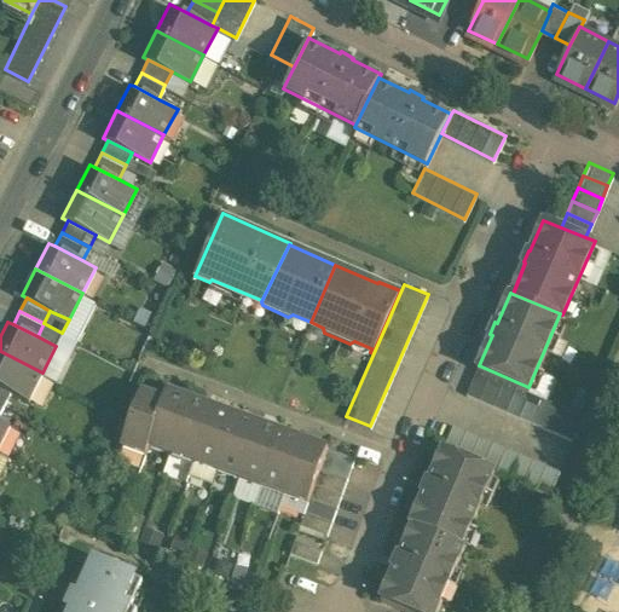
[(62,333),(44,323),(38,336),(56,346),(62,333)]
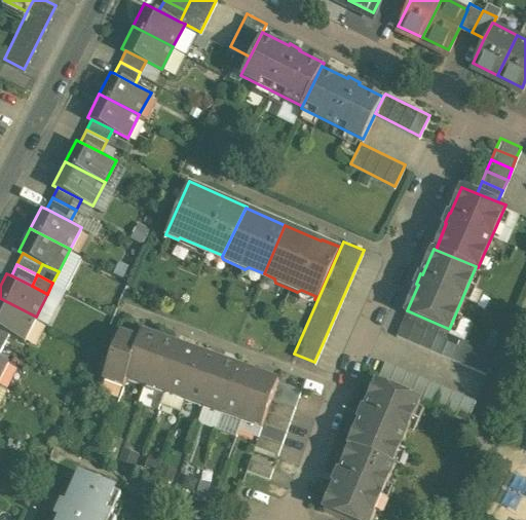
[(346,289),(317,360),(330,365),(360,295),(346,289)]
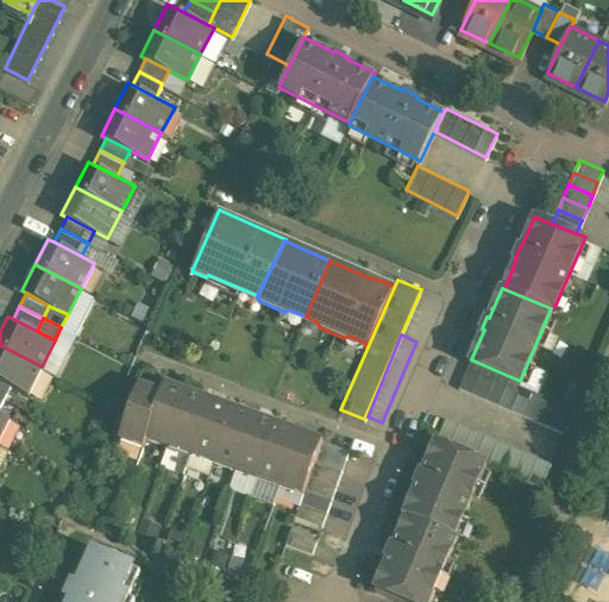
[(42,367),(0,345),(0,378),(11,384),(29,393),(42,367)]
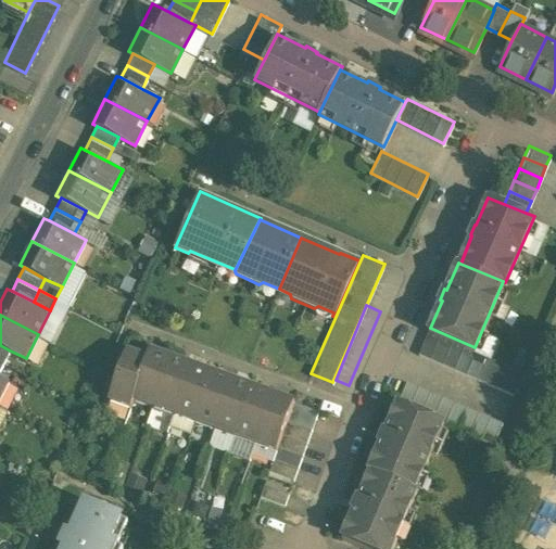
[(475,347),(428,329),(418,352),(514,393),(523,370),(475,347)]
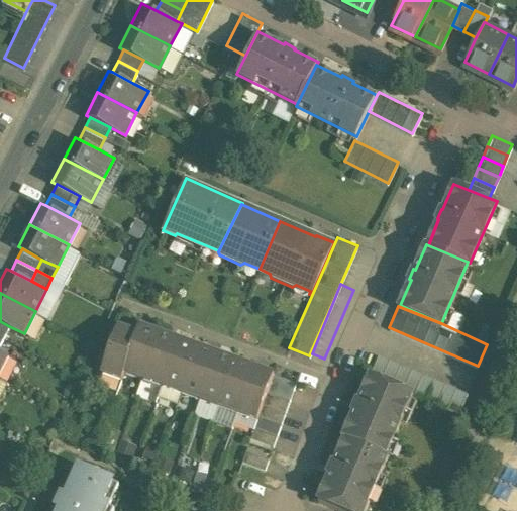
[(9,326),(0,321),(0,334),(3,336),(9,326)]
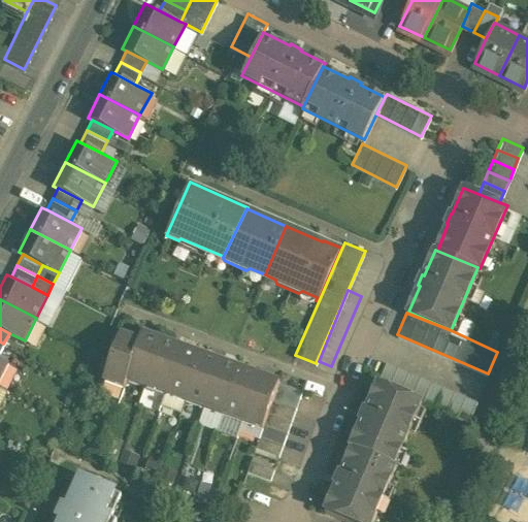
[(140,338),(126,377),(145,384),(162,337),(143,330),(140,338)]
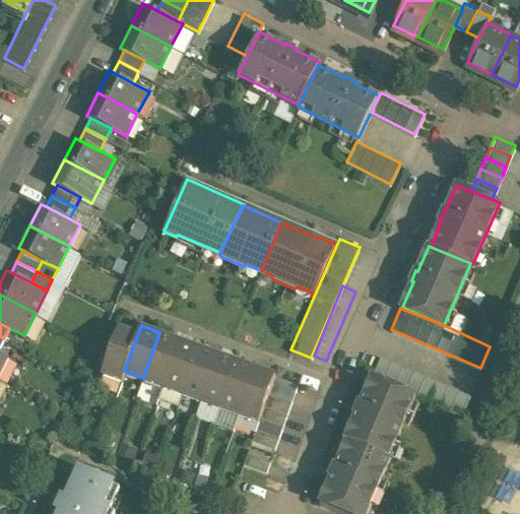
[(118,326),(109,352),(103,350),(99,362),(105,364),(102,372),(121,379),(124,371),(138,333),(118,326)]
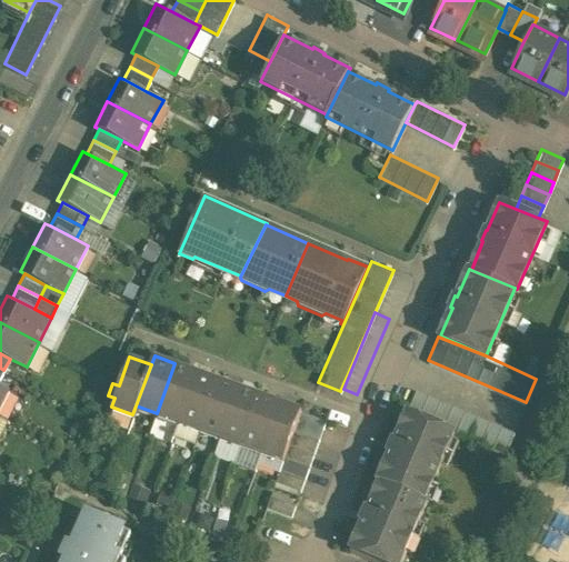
[(175,363),(157,413),(178,421),(196,371),(175,363)]
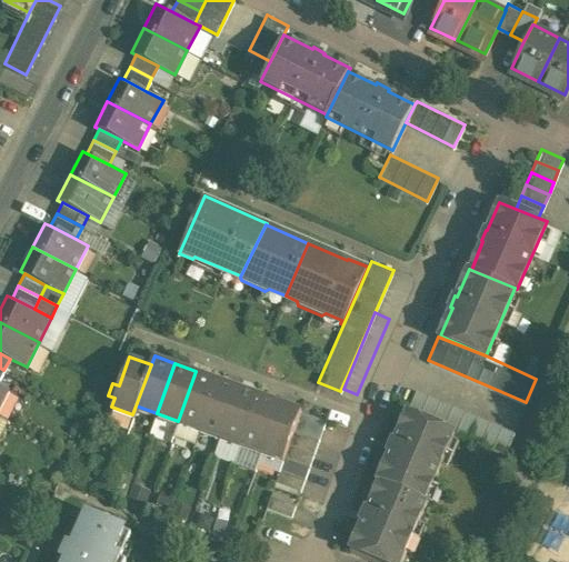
[(217,379),(196,371),(178,421),(199,429),(217,379)]
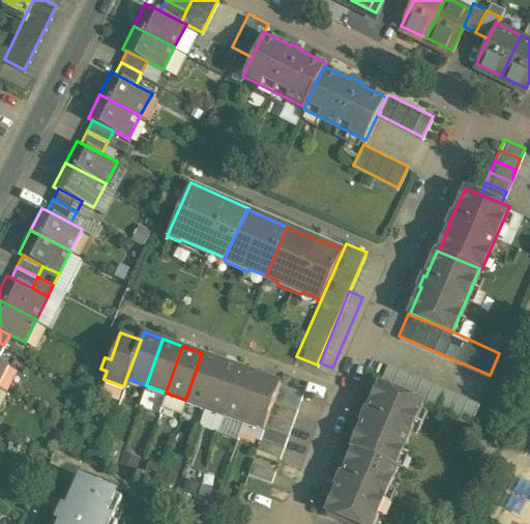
[(202,353),(185,400),(205,407),(222,360),(202,353)]
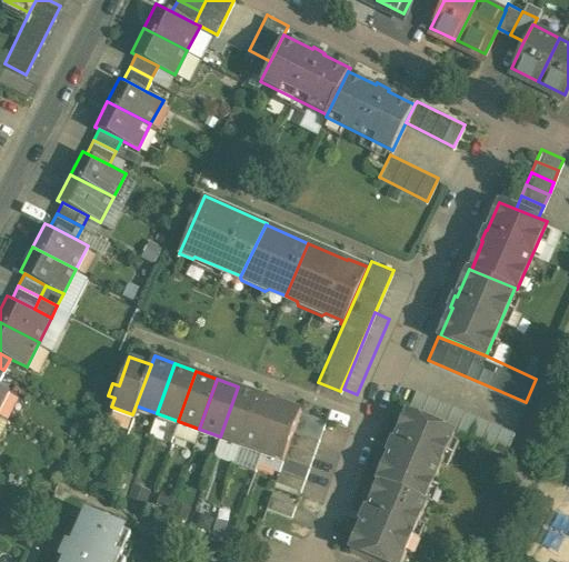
[(238,387),(220,437),(240,444),(259,393),(238,387)]
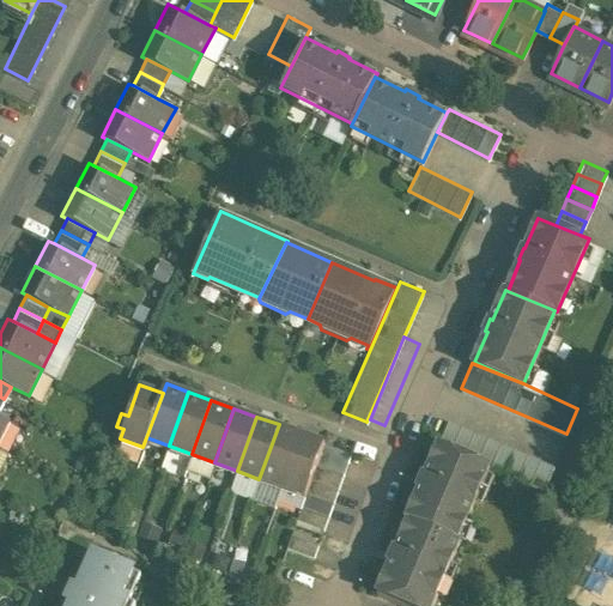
[(554,464),(449,418),(438,443),(489,466),(544,489),(554,464)]
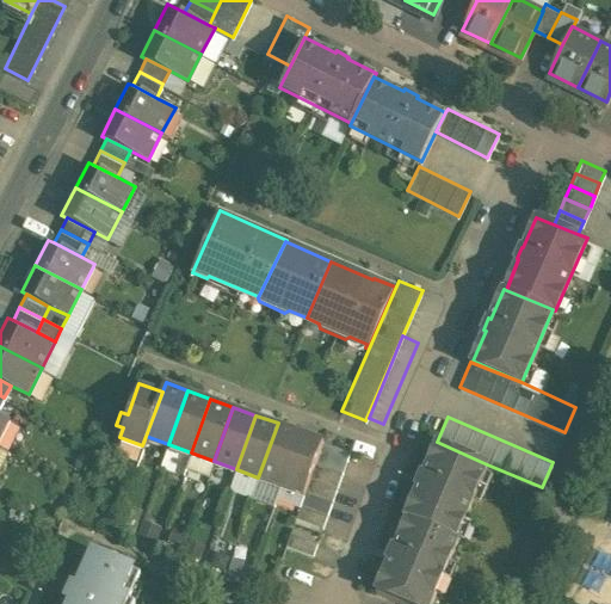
[(278,423),(258,478),(281,485),(301,431),(278,423)]
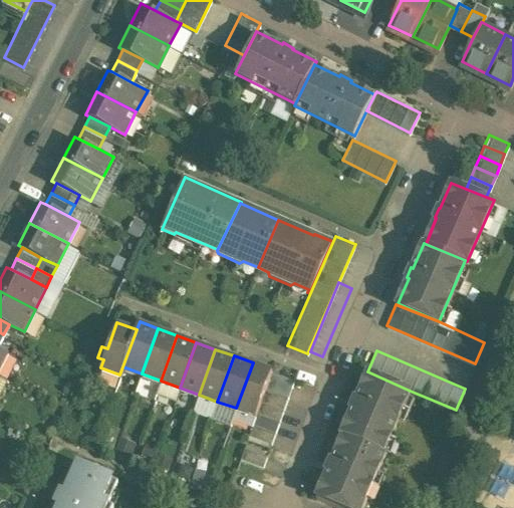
[(272,369),(253,362),(236,408),(256,415),(257,412),(261,400),(265,389),(272,369)]
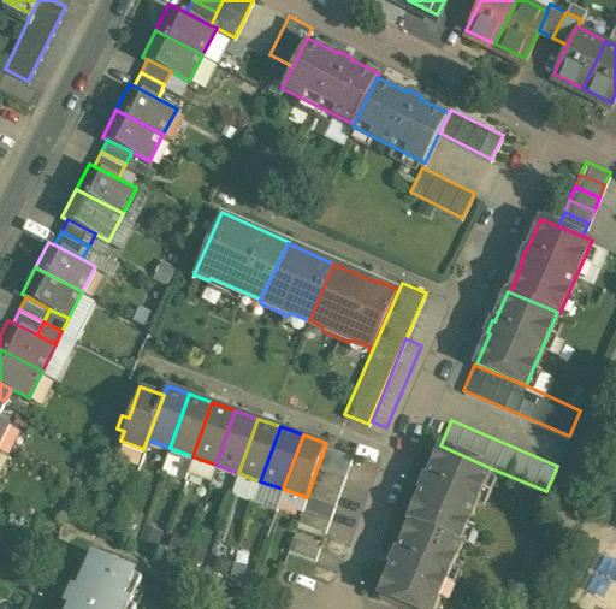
[(353,453),(326,443),(318,466),(345,476),(353,453)]
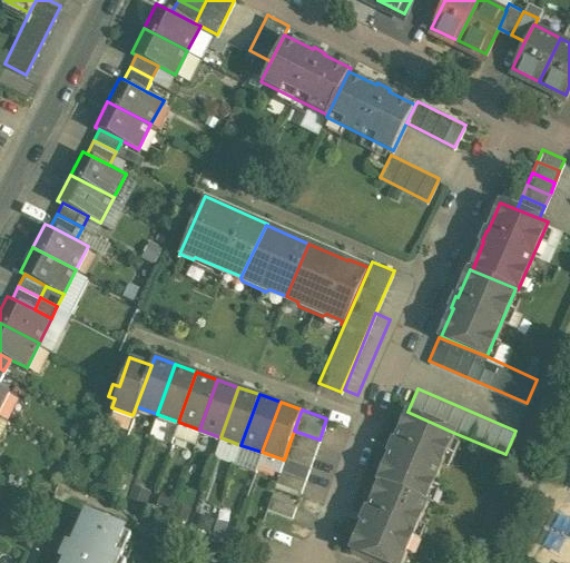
[(377,481),(380,481),(425,500),(454,433),(408,412),(395,440),(393,440),(387,452),(391,452),(377,481)]
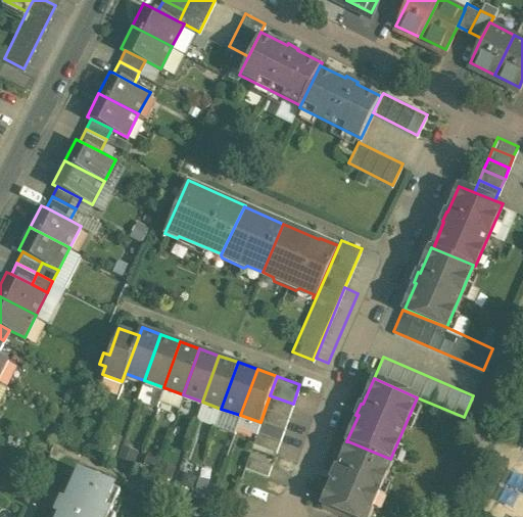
[(293,404),(270,395),(266,407),(289,415),(293,404)]
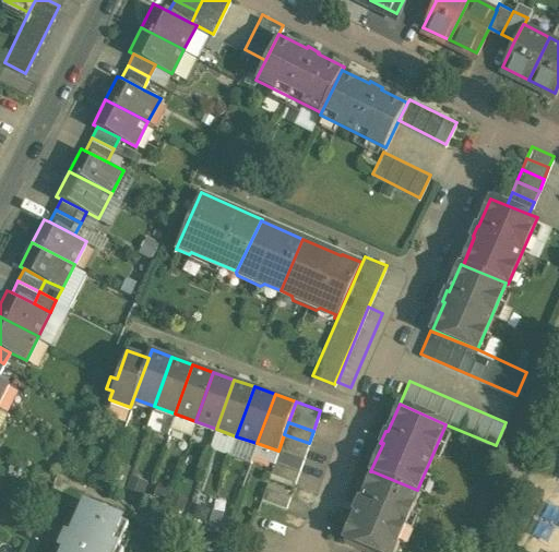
[(309,443),(284,434),(280,447),(304,456),(309,443)]
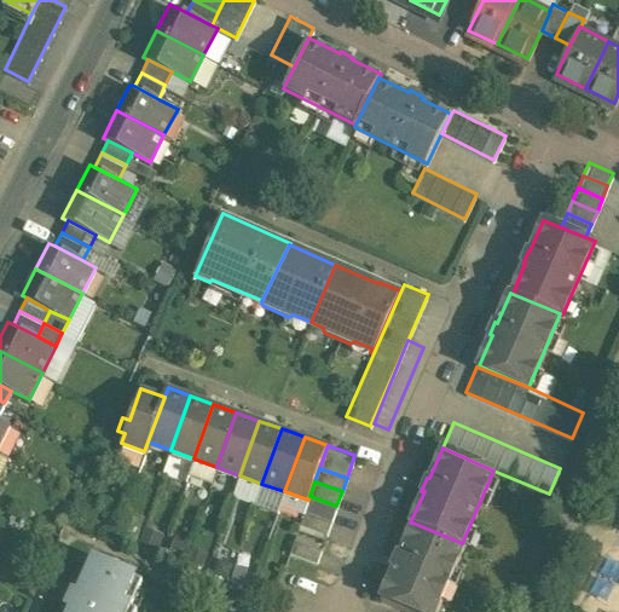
[(336,506),(310,496),(308,500),(305,509),(331,519),(336,506)]
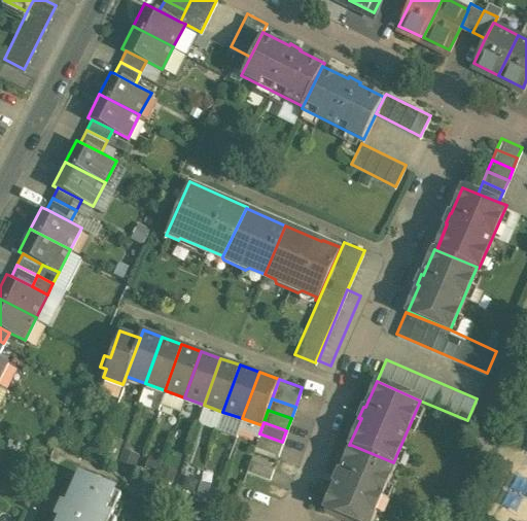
[(282,442),(259,433),(255,445),(278,453),(282,442)]
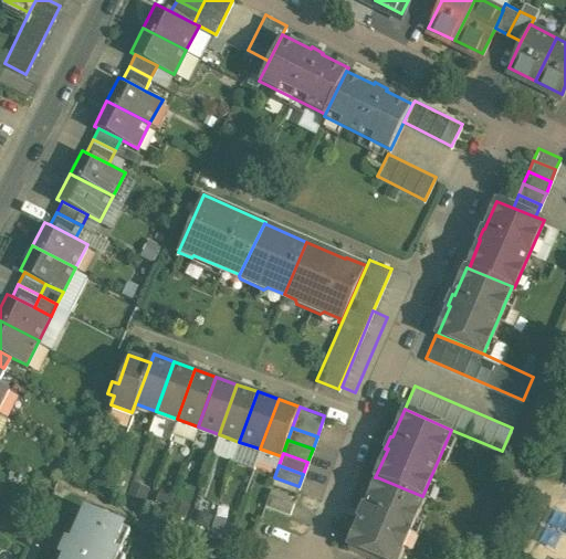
[(422,496),(377,477),(365,505),(364,504),(358,516),(359,516),(347,545),(377,558),(380,558),(397,558),(425,497),(422,496)]
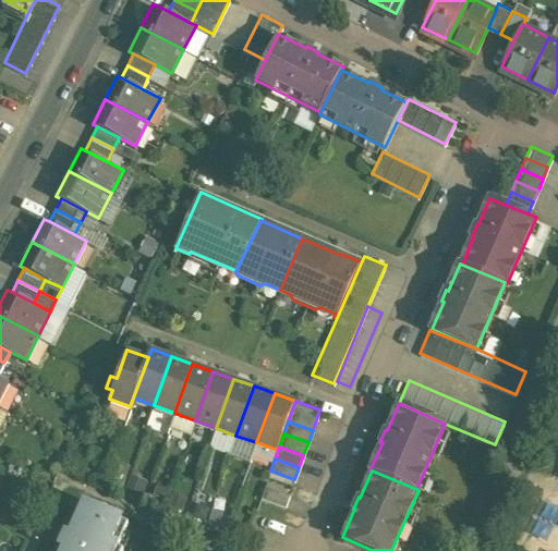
[(290,492),(266,482),(262,496),(286,504),(290,492)]
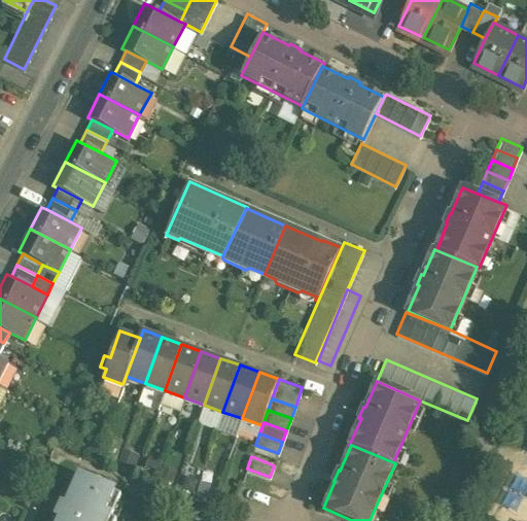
[(79,475),(66,504),(62,501),(57,514),(61,516),(58,520),(114,520),(116,517),(111,514),(120,493),(79,475)]
